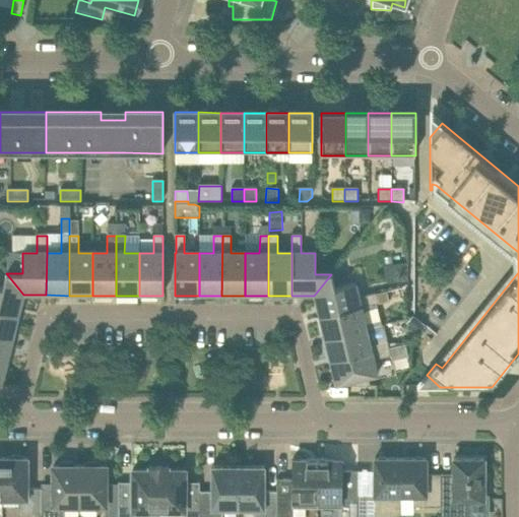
[(384,266),(387,283),(399,281),(397,264),(384,266)]
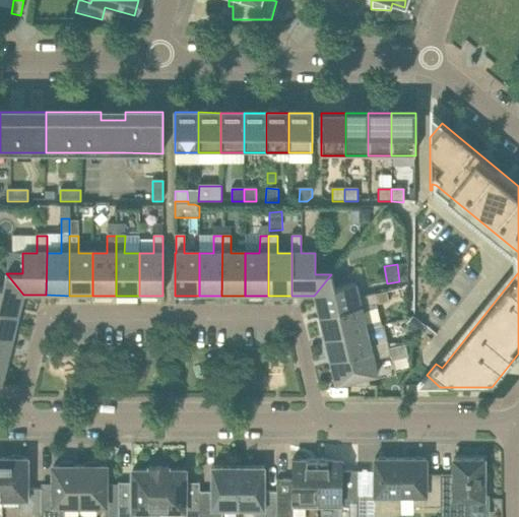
[(0,312),(18,317),(23,295),(6,273),(2,288),(0,287),(0,312)]
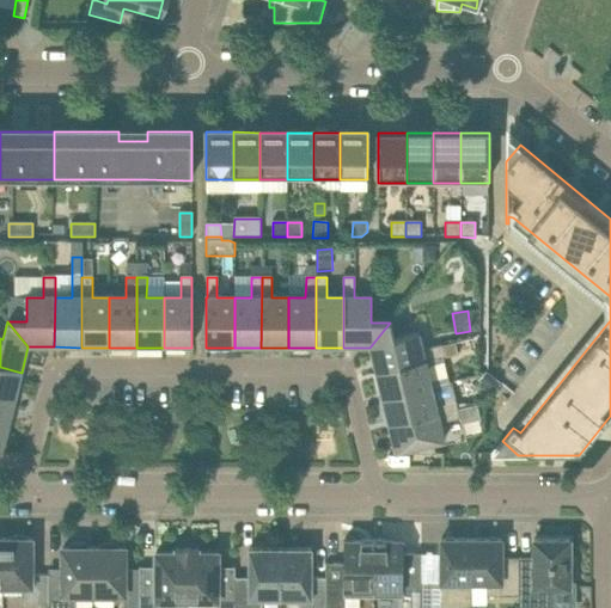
[(370,348),(377,375),(445,357),(443,348),(443,347),(422,351),(419,335),(395,341),(390,323),(370,348)]
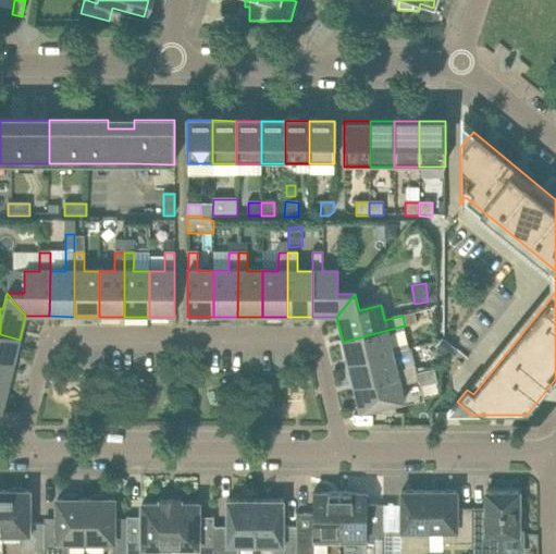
[(405,325),(405,327),(416,324),(414,314),(403,317),(405,325)]
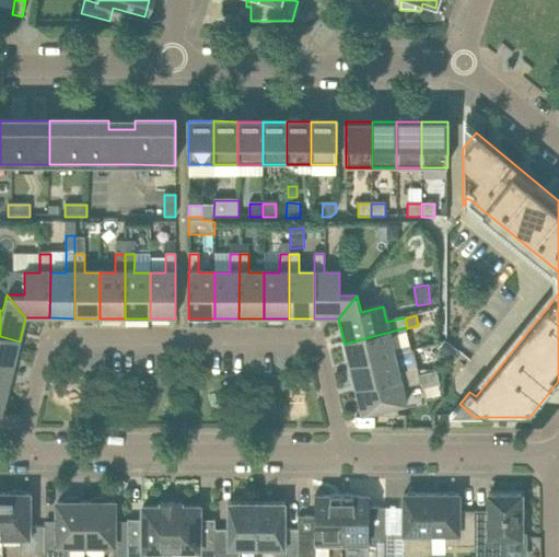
[(345,344),(350,368),(394,356),(410,352),(407,337),(409,337),(407,327),(345,344)]
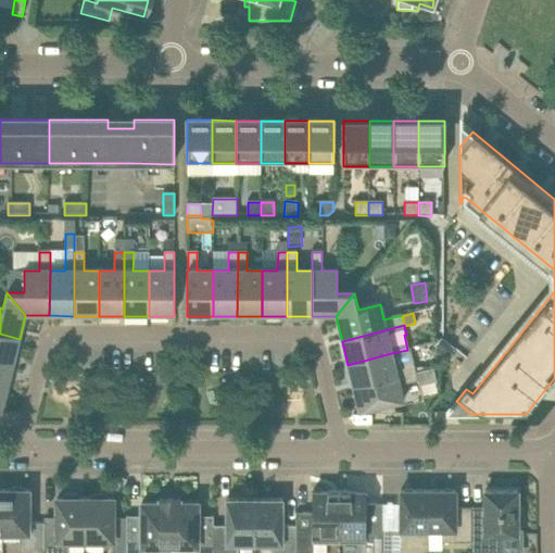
[(0,360),(13,363),(20,339),(0,334),(0,360)]
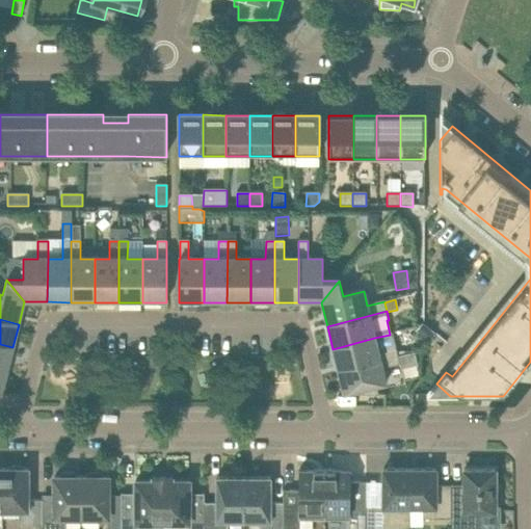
[(333,349),(338,372),(397,358),(392,334),(390,335),(374,338),(333,349)]
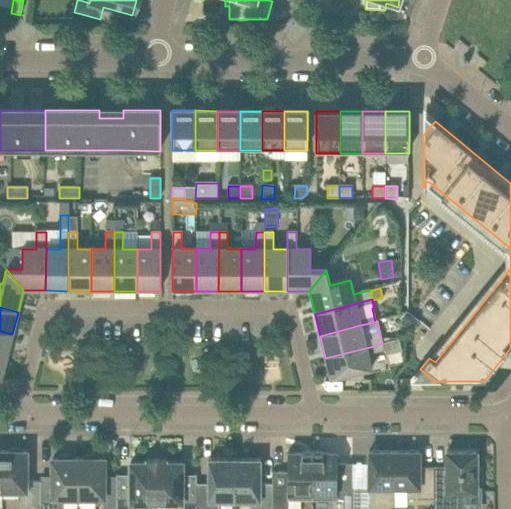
[(0,354),(7,356),(12,334),(0,331),(0,354)]
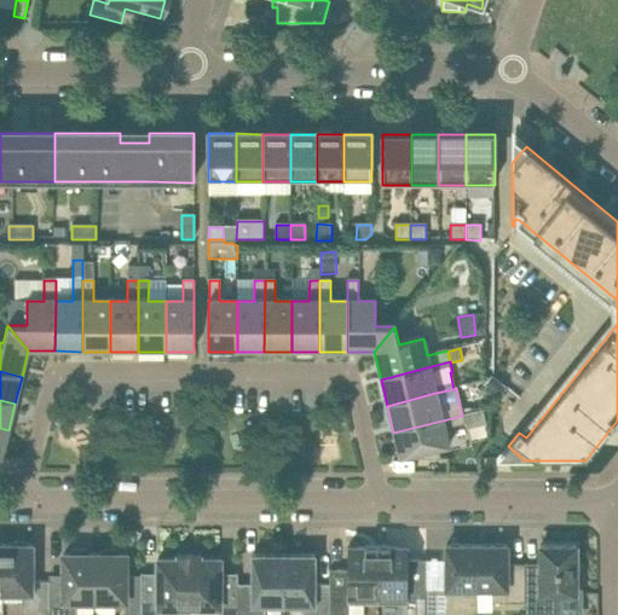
[(481,410),(462,416),(465,425),(485,421),(481,410)]
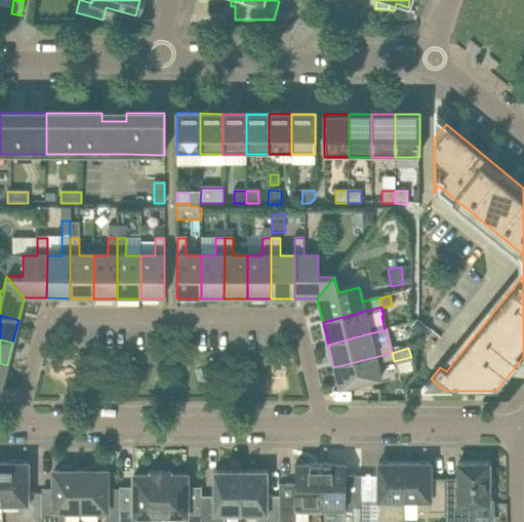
[(392,353),(333,367),(339,390),(351,387),(352,391),(373,391),(371,383),(380,379),(377,365),(394,361),(392,353)]
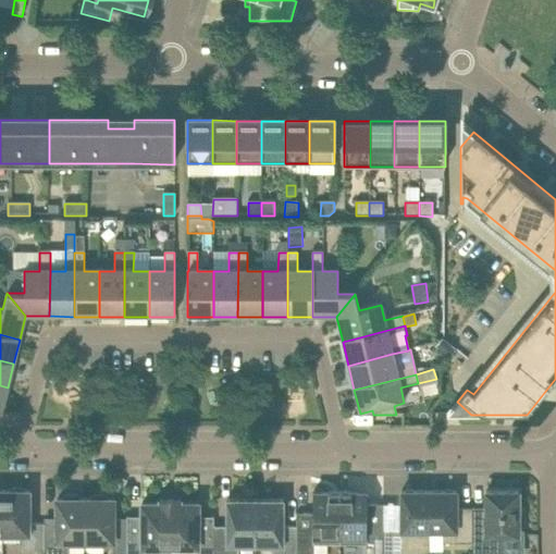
[(44,552),(44,549),(44,529),(44,526),(28,526),(29,492),(2,492),(2,537),(19,537),(19,552),(44,552)]
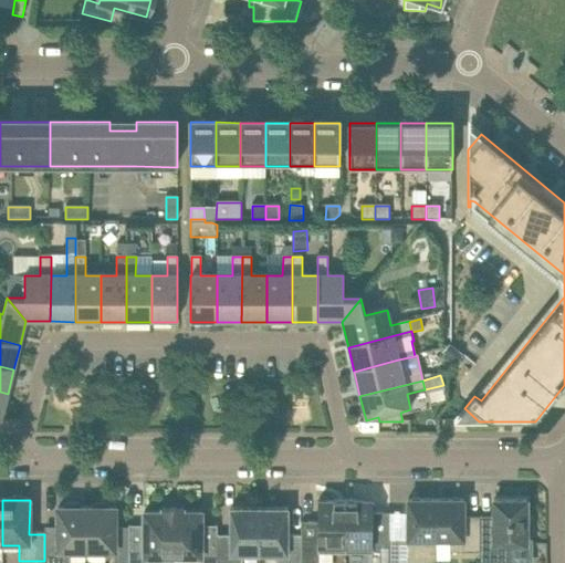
[(301,523),(301,537),(300,562),(318,562),(318,554),(345,554),(345,501),(334,501),(334,503),(317,503),(317,523),(301,523)]
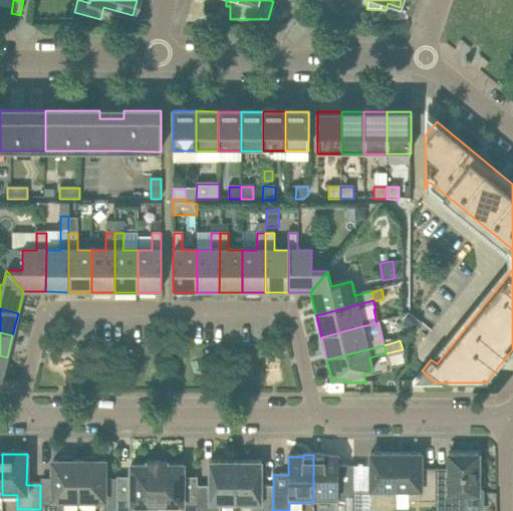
[(323,455),(313,455),(313,503),(336,503),(336,510),(352,510),(353,490),(353,467),(338,467),(338,457),(323,457),(323,455)]
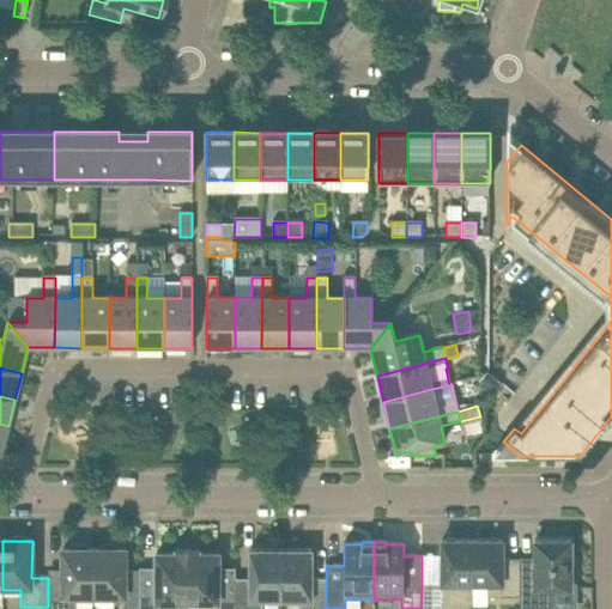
[(441,584),(422,584),(420,608),(471,608),(472,585),(472,542),(441,542),(441,584)]
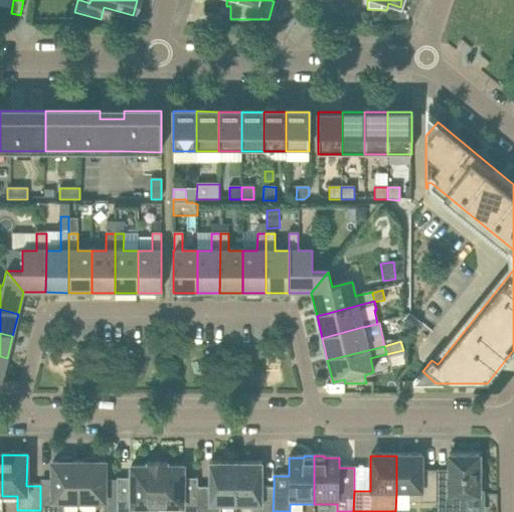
[(421,456),(396,456),(396,492),(408,492),(408,503),(437,503),(437,479),(437,478),(421,478),(421,456)]
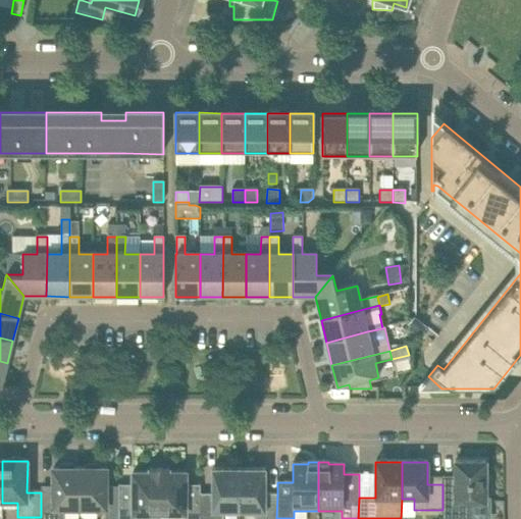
[(490,480),(485,480),(485,462),(455,462),(455,485),(443,485),(443,510),(443,518),(469,518),(469,504),(485,504),(485,495),(490,495),(490,480)]
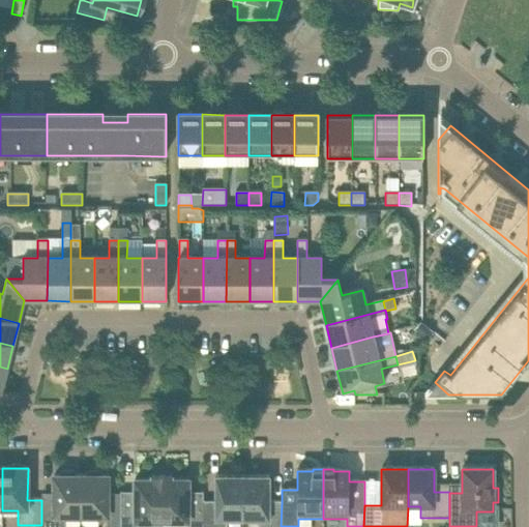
[(64,526),(65,517),(81,517),(81,476),(54,476),(54,503),(41,503),(41,522),(41,525),(41,526),(64,526)]
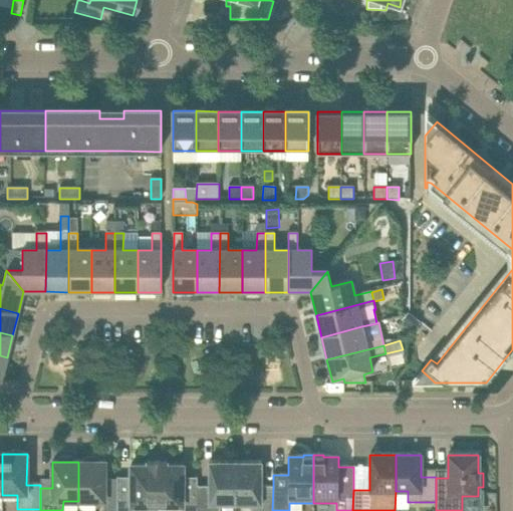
[(115,510),(116,488),(104,488),(104,462),(78,462),(78,501),(104,501),(103,510),(115,510)]
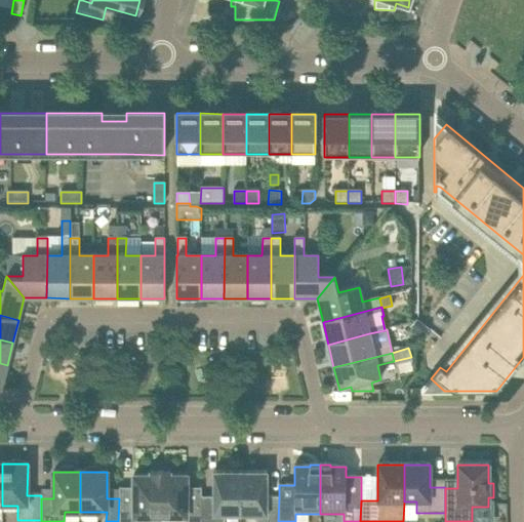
[(143,521),(144,517),(160,517),(160,473),(151,473),(151,476),(133,476),(133,488),(119,488),(119,498),(118,521),(143,521)]
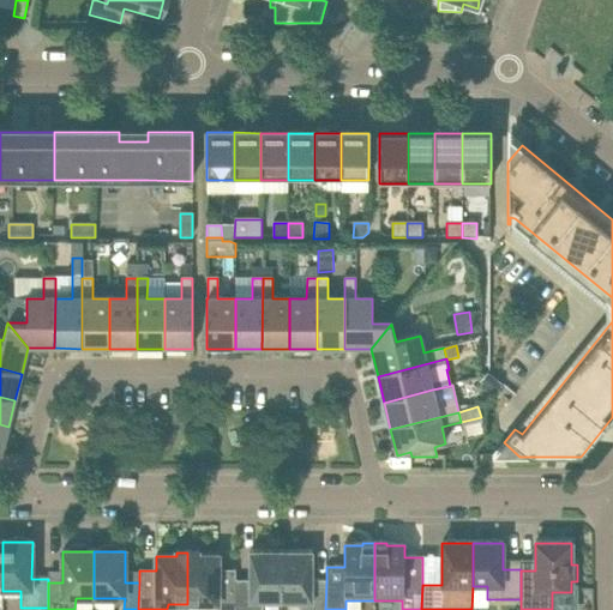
[(235,609),(235,593),(235,581),(235,571),(218,571),(218,556),(198,556),(198,553),(187,553),(187,604),(217,604),(217,609),(235,609)]
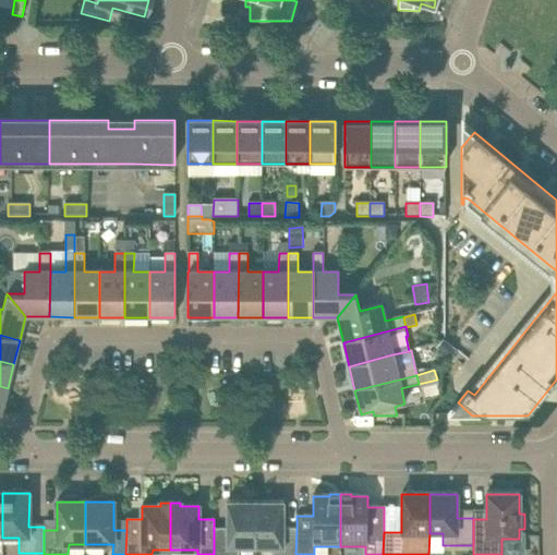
[(238,554),(238,549),(255,549),(255,503),(227,503),(227,529),(214,529),(214,540),(214,554),(238,554)]
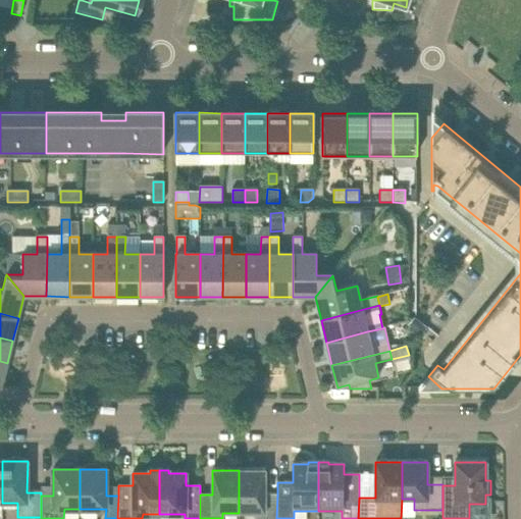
[(239,470),(239,513),(254,513),(254,518),(276,518),(277,495),(265,495),(265,470),(239,470)]
